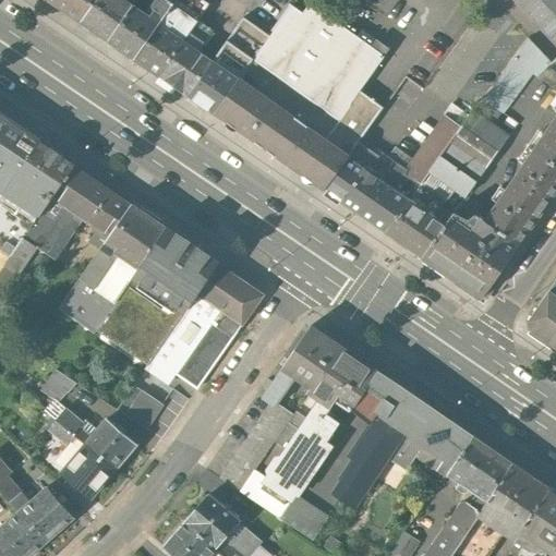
[(49,0),(80,21),(94,0),(49,0)]
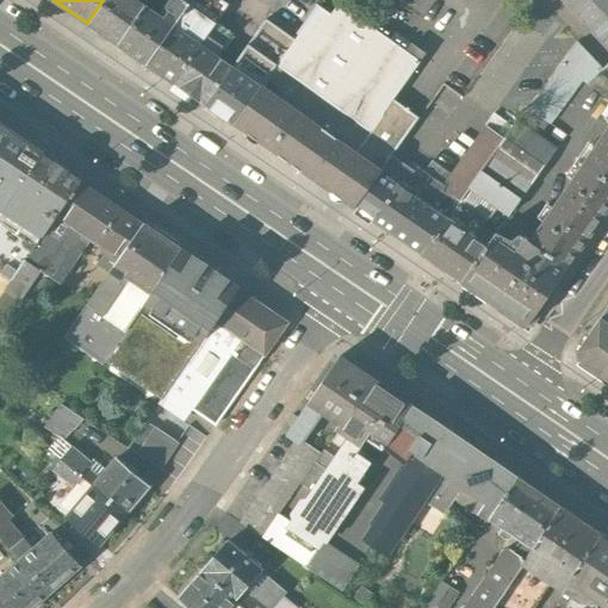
[(103,0),(87,23),(119,44),(147,5),(149,0),(103,0)]
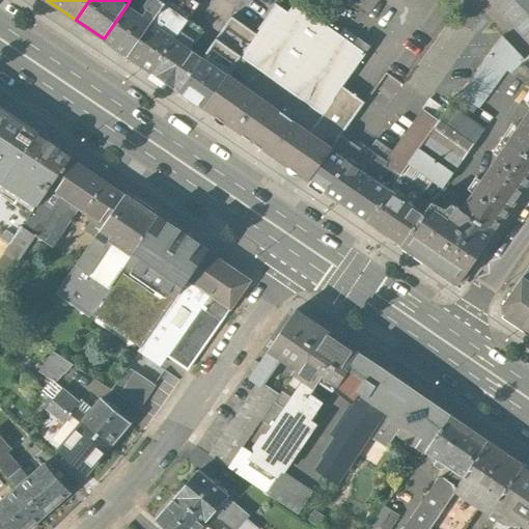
[(128,4),(104,38),(128,55),(161,7),(165,2),(162,0),(144,0),(141,4),(145,7),(141,14),(128,4)]
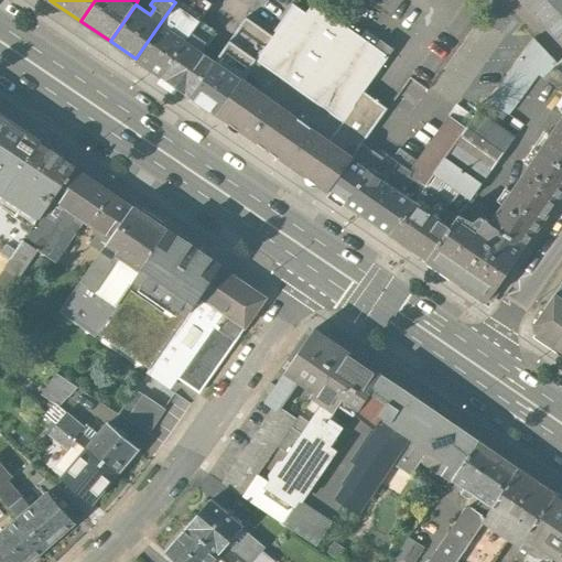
[(188,0),(203,10),(208,0),(188,0)]
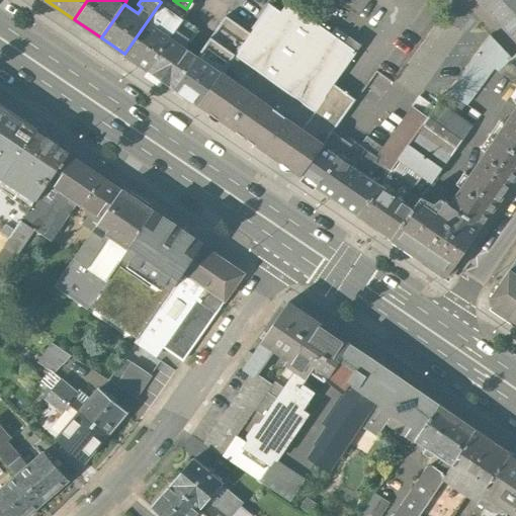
[(240,40),(221,68),(314,136),(324,143),(332,131),(355,98),(346,92),(334,85),(357,52),(285,0),(267,0),(266,3),(240,40)]
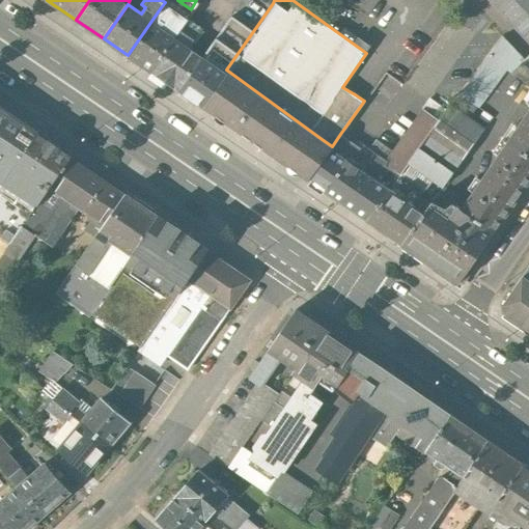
[(269,0),(248,0),(228,29),(246,42),(273,3),(269,0)]
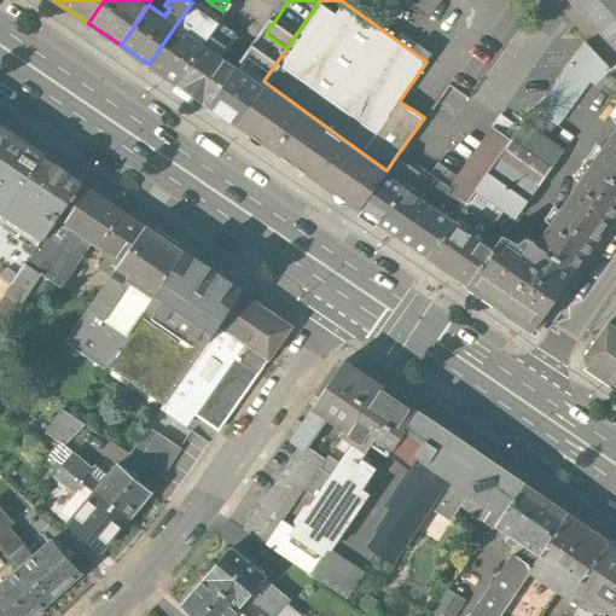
[(615,0),(565,0),(615,53),(615,0)]
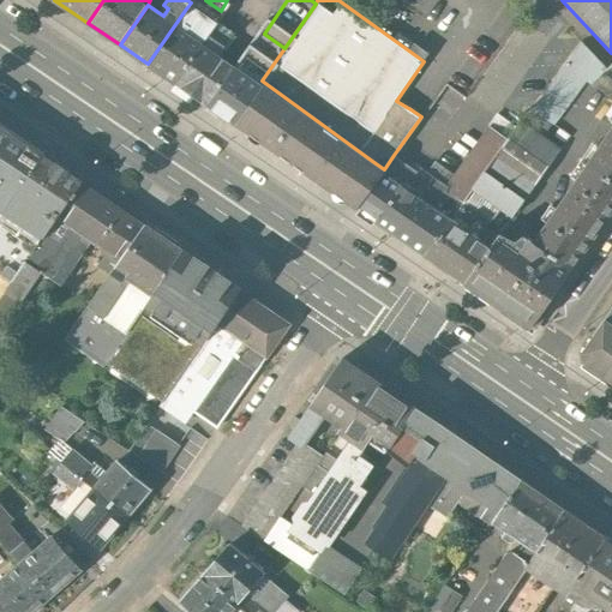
[(148,64),(175,83),(203,42),(184,30),(191,29),(198,17),(186,9),(148,64)]
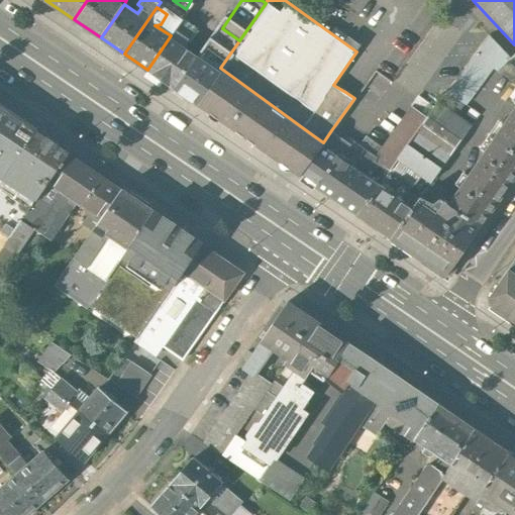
[(174,88),(196,103),(220,68),(239,40),(222,28),(218,25),(198,55),(174,88)]
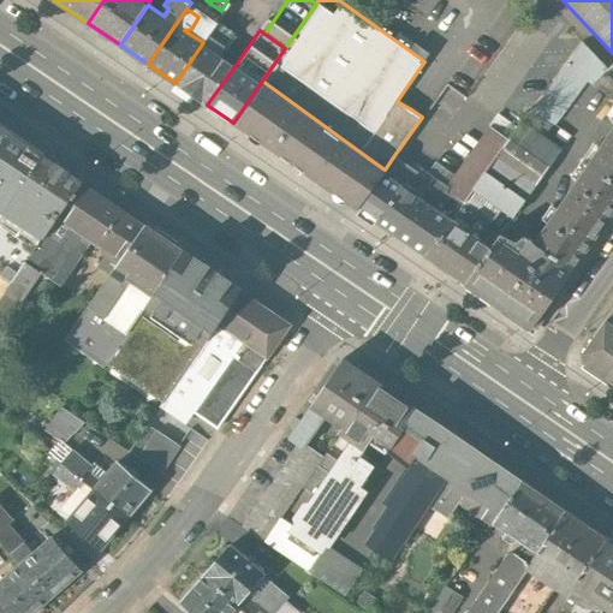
[(578,41),(529,108),(554,126),(584,82),(590,87),(607,70),(578,41)]
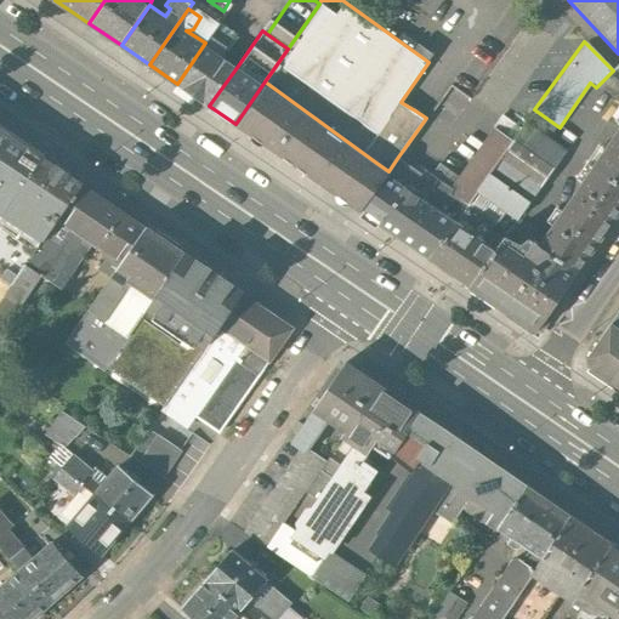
[(177,84),(209,106),(238,66),(205,43),(177,84)]
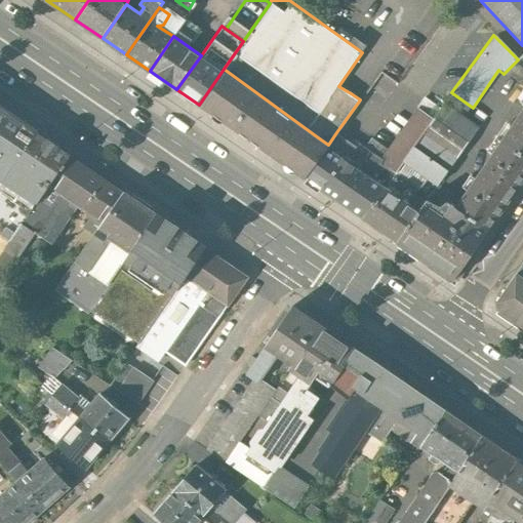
[(522,63),(518,59),(504,74),(522,86),(522,63)]
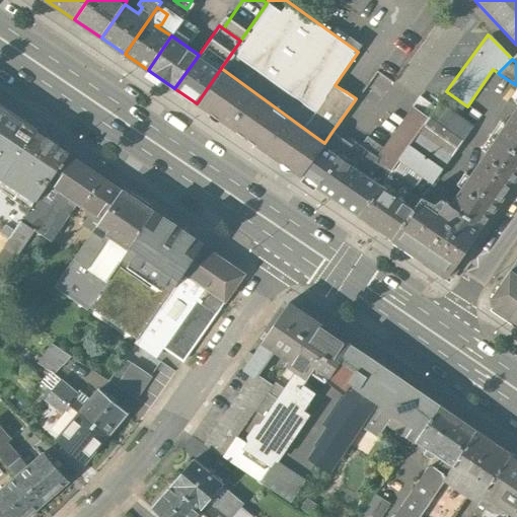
[(221,68),(197,103),(289,169),(300,176),(324,143),(314,136),(221,68)]
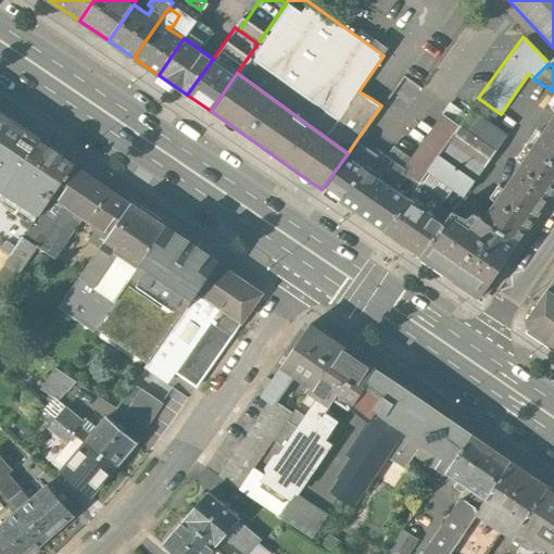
[(507,135),(470,109),(457,126),(426,171),(462,197),(507,135)]
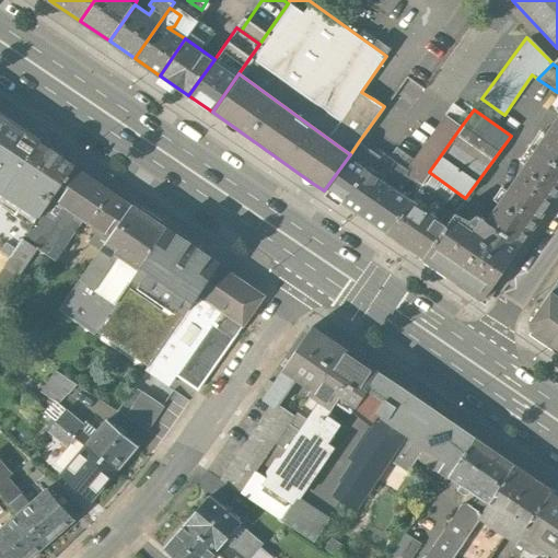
[(0,192),(1,193),(38,140),(0,112),(0,192)]
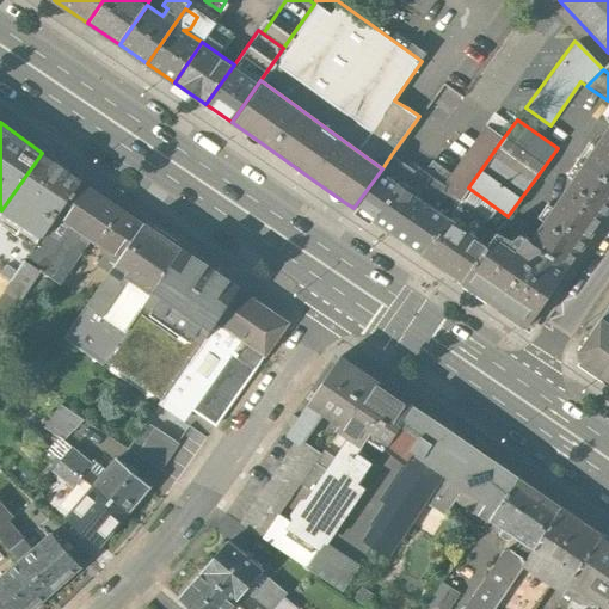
[(449,176),(440,189),(457,202),(468,188),(503,139),(485,125),(449,176)]
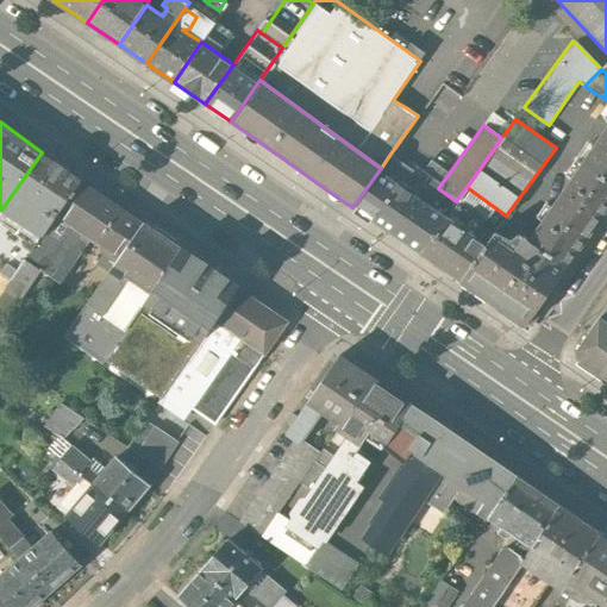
[(606,211),(606,126),(533,235),(573,262),(606,211)]
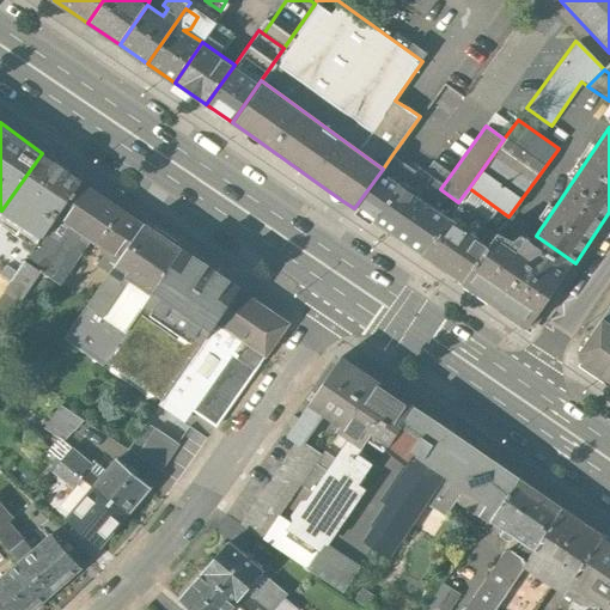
[(55,217),(80,180),(42,153),(1,211),(0,212),(0,278),(8,284),(55,217)]
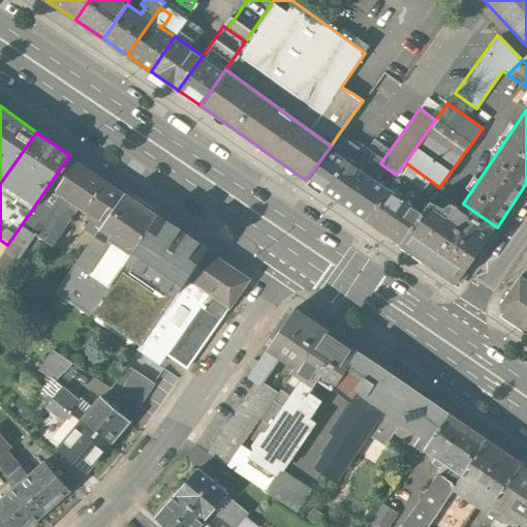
[(331,146),(306,180),(364,221),(396,175),(380,163),(364,152),(339,133),(331,146)]
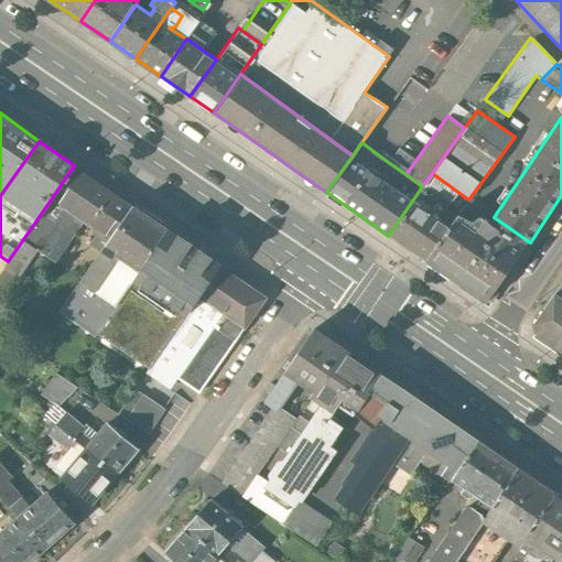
[(406,174),(414,162),(397,149),(388,162),(406,174)]
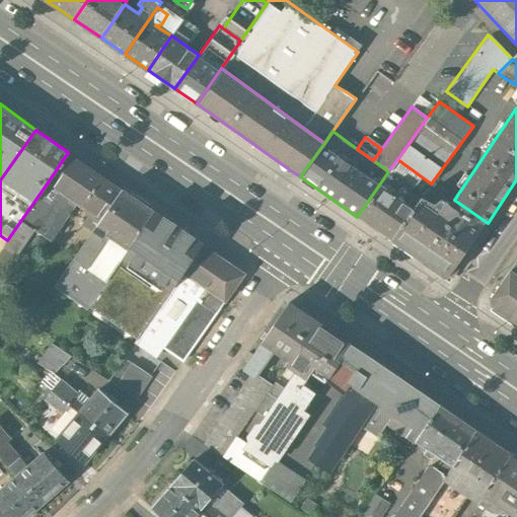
[(99,221),(122,189),(68,152),(47,183),(76,204),(99,221)]
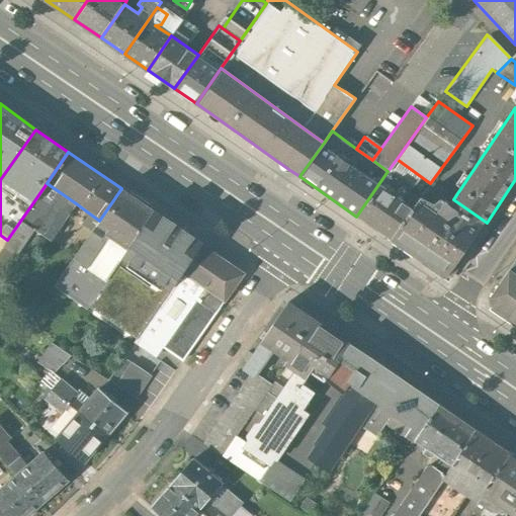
[(412,187),(388,171),(356,217),(391,240),(416,203),(406,196),(412,187)]
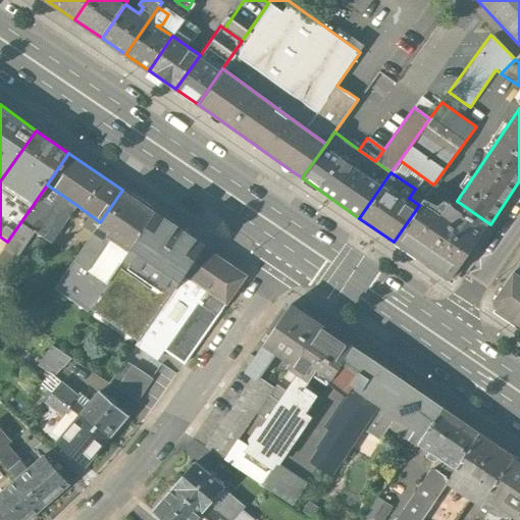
[(49,245),(76,205),(47,185),(7,242),(0,251),(0,279),(33,234),(49,245)]
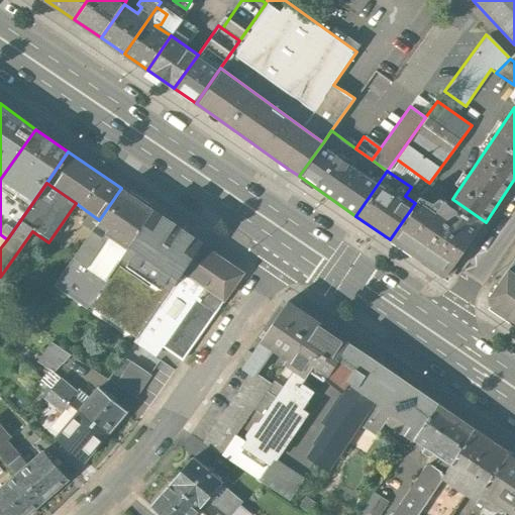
[(88,307),(155,212),(121,188),(99,220),(54,284),(88,307)]
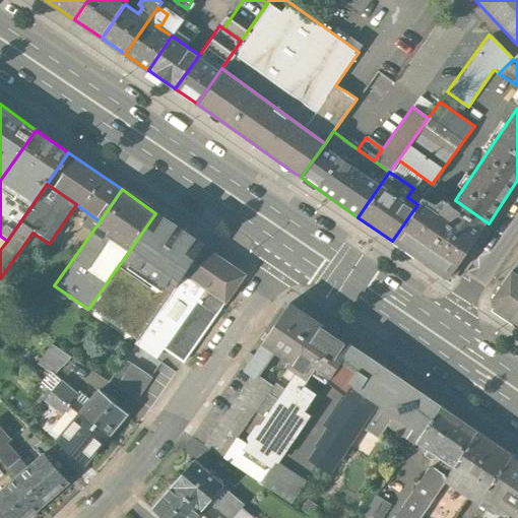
[(423,196),(417,204),(392,241),(450,280),(489,223),(455,200),(448,197),(441,208),(423,196)]
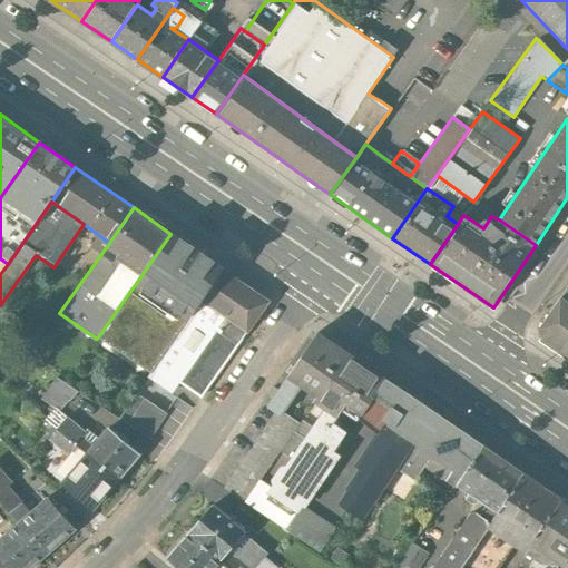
[(203,303),(224,271),(170,234),(97,339),(149,375),(203,303)]
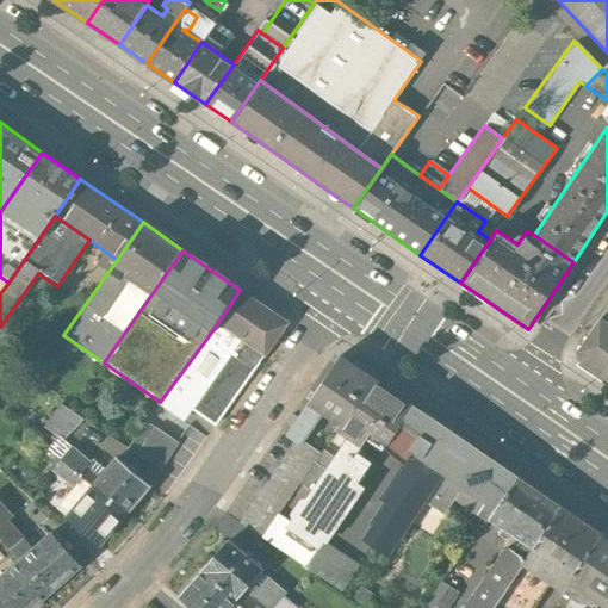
[(240,290),(217,324),(261,357),(287,322),(240,290)]
